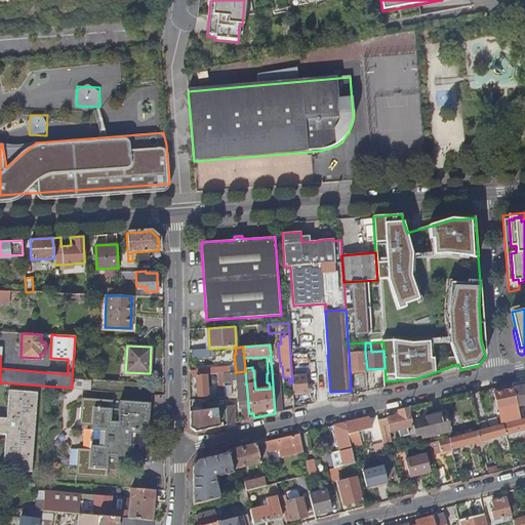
[(350,371),(367,369),(365,352),(349,354),(350,371)]
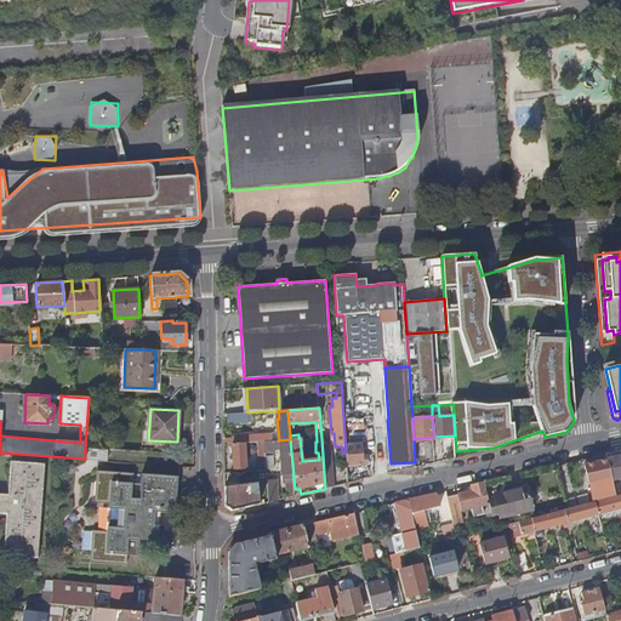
[(283,474),(288,474),(290,496),(295,496),(295,489),(290,439),(279,440),(273,442),(265,442),(266,451),(274,451),(273,449),(280,448),(283,474)]
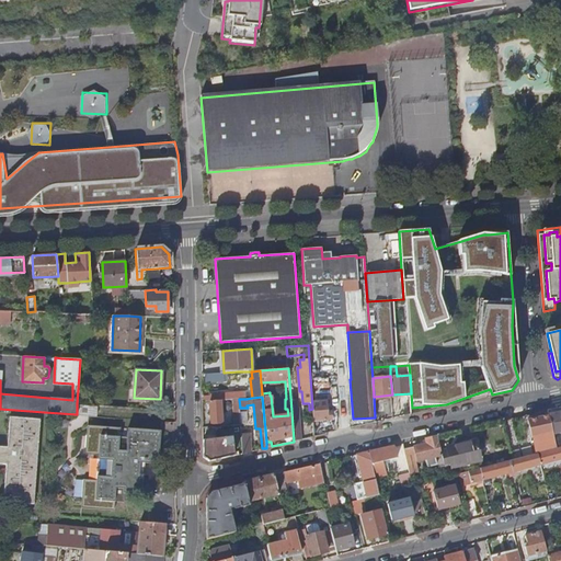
[(294,442),(301,439),(299,407),(297,407),(297,401),(295,401),(294,397),(290,397),(294,442)]
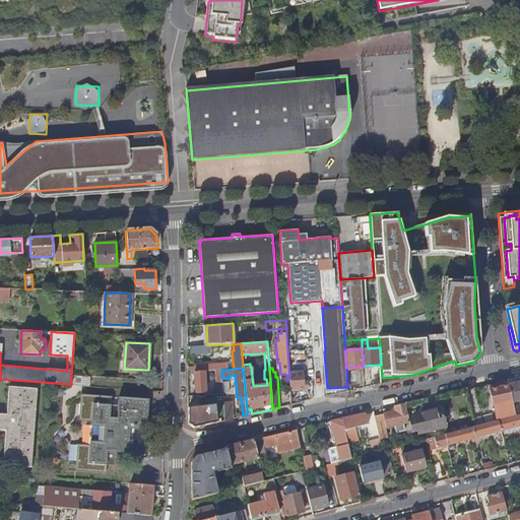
[(206,392),(204,371),(194,372),(196,393),(206,392)]
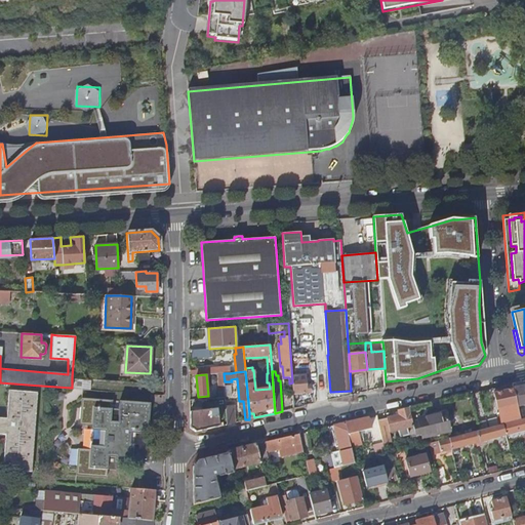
[(293,375),(294,393),(313,392),(312,385),(308,385),(307,375),(293,375)]
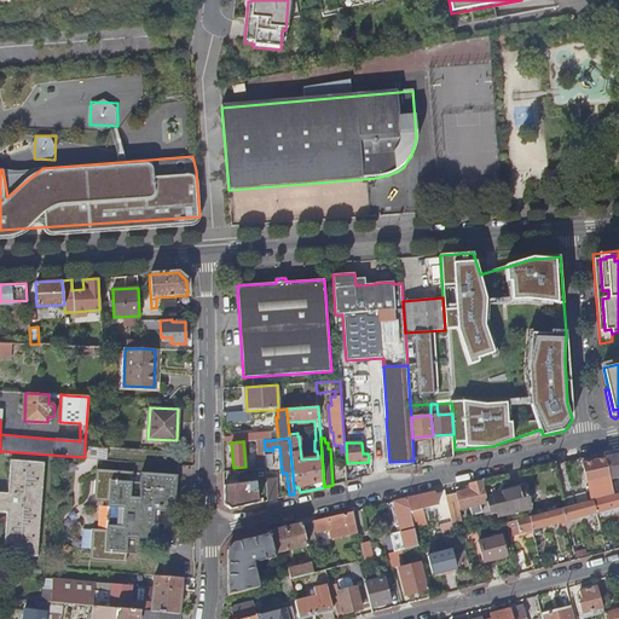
[(105,460),(105,447),(85,445),(85,457),(105,460)]
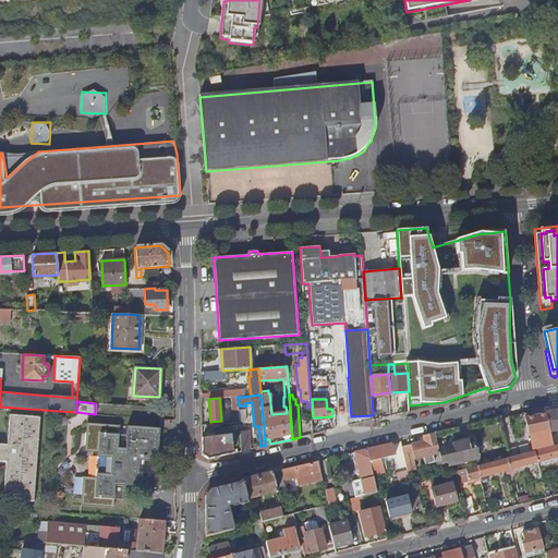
[(550,432),(557,429),(557,408),(545,411),(545,412),(546,412),(549,429),(550,432)]
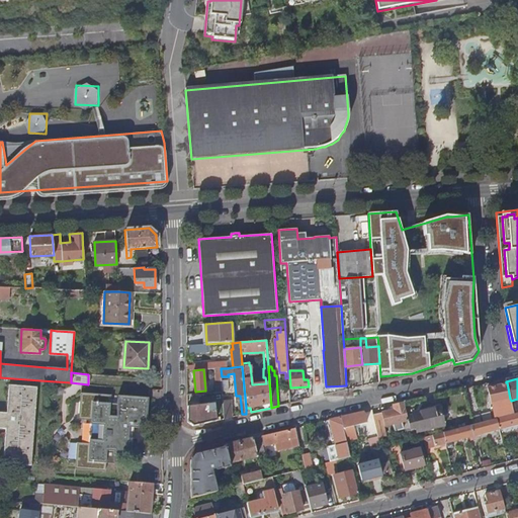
[(507,382),(506,382),(488,386),(496,418),(497,418),(514,413),(513,409),(511,401),(510,399),(507,382)]
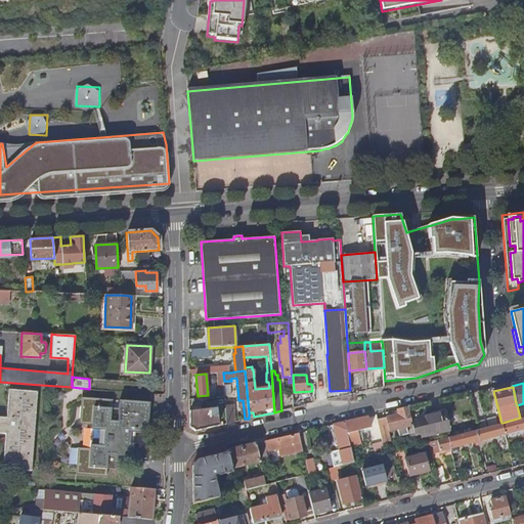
[(0,418),(0,433),(5,434),(3,466),(19,467),(18,471),(32,471),(37,392),(8,390),(7,419),(0,418)]
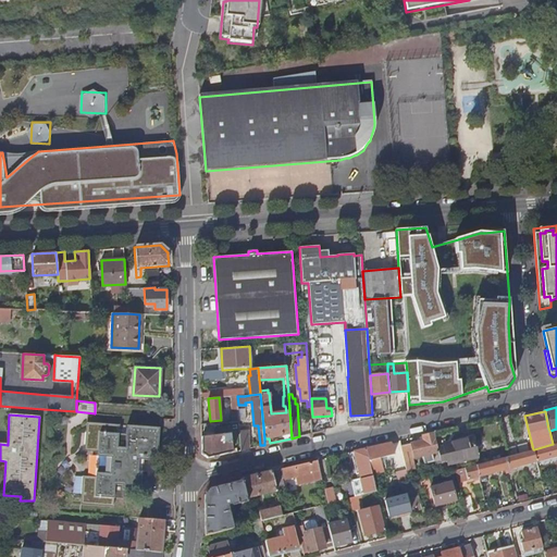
[(120,425),(87,422),(86,433),(90,433),(89,445),(87,445),(87,450),(99,452),(97,477),(86,475),(85,482),(87,482),(86,494),(82,494),(81,504),(113,507),(114,497),(123,497),(123,493),(133,494),(133,490),(141,490),(141,485),(151,486),(151,477),(147,477),(148,472),(138,471),(133,471),(134,463),(138,463),(139,459),(157,460),(159,428),(127,425),(126,434),(119,434),(120,425)]
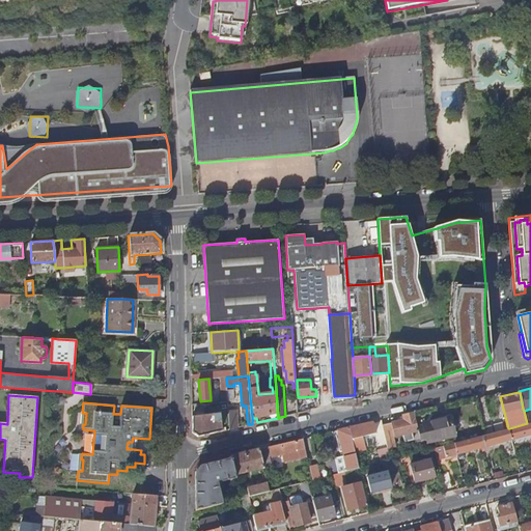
[(230,429),(239,427),(236,411),(229,411),(230,425),(230,429)]
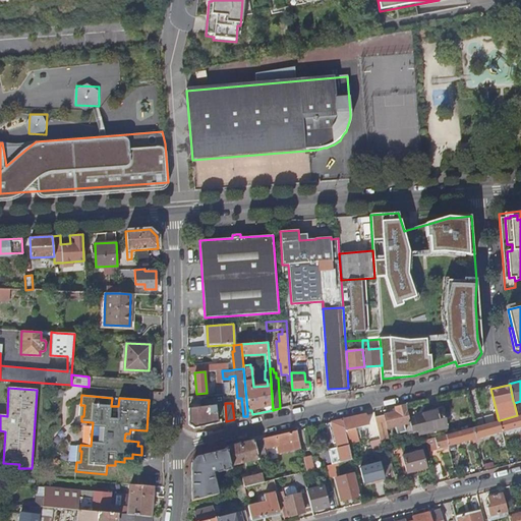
[(217,405),(189,408),(189,414),(189,422),(189,423),(191,425),(194,427),(195,428),(196,428),(201,426),(219,422),(217,405)]
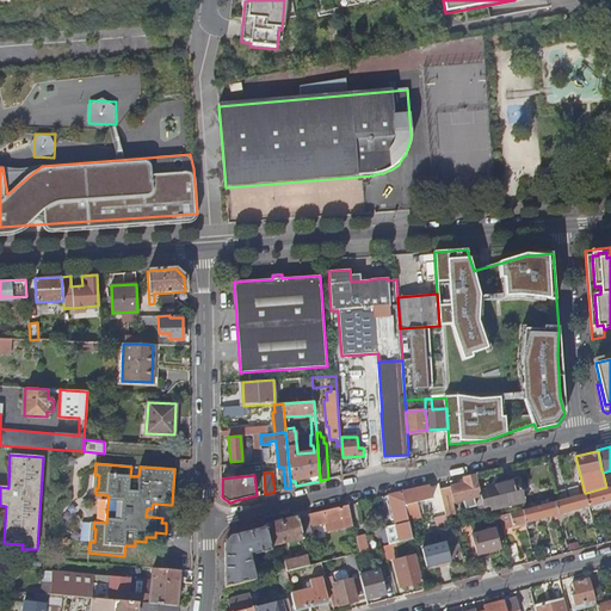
[(451,503),(463,499),(467,510),(475,507),(473,498),(481,495),(480,492),(475,475),(464,477),(466,483),(439,489),(445,514),(454,512),(451,503)]
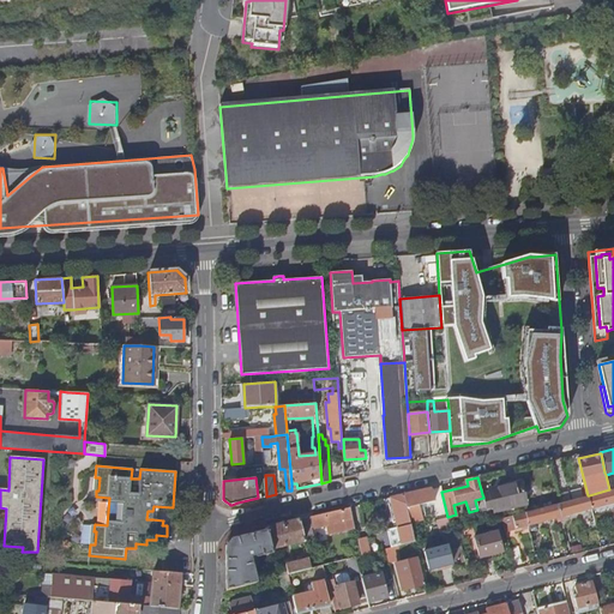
[(487,512),(494,510),(494,512),(527,504),(521,482),(489,491),(489,492),(482,494),(483,498),(487,512)]
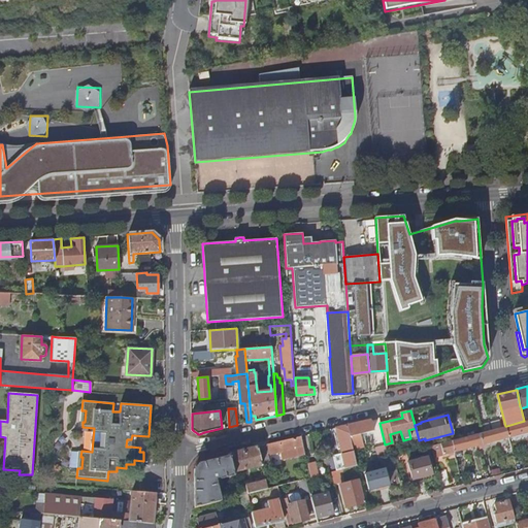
[(347,425),(353,449),(363,447),(360,434),(373,431),(370,420),(347,425)]
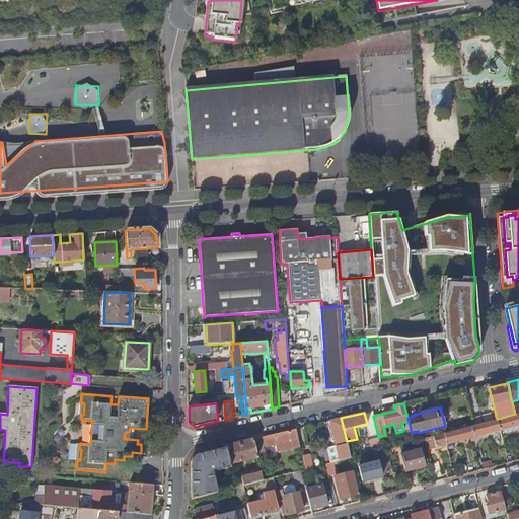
[(518,413),(515,414),(498,419),(500,430),(518,425),(518,413)]
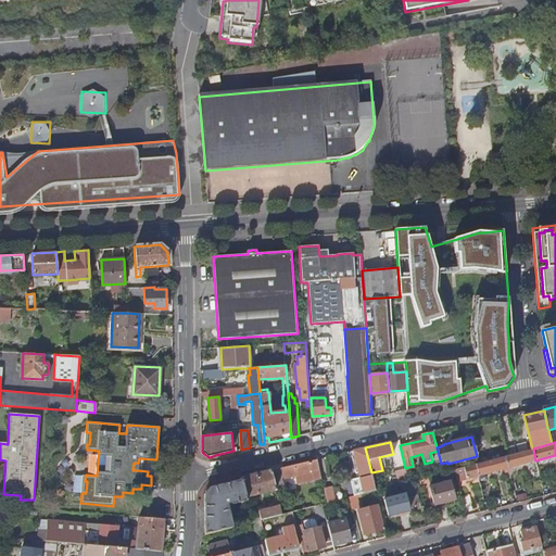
[(356,495),(375,490),(371,472),(365,447),(353,451),(355,457),(353,457),(356,472),(358,472),(362,488),(353,490),(354,495),(356,495)]
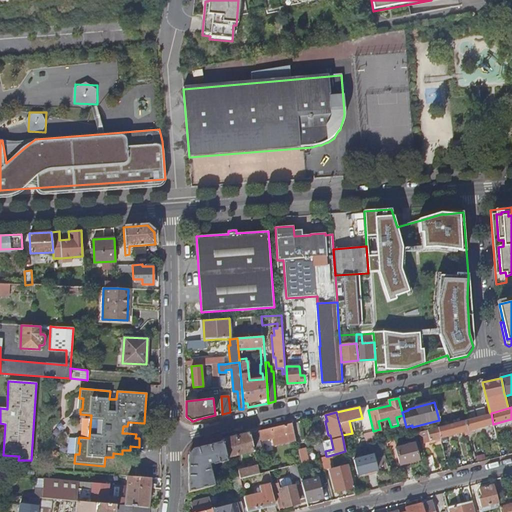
[(491,413),(490,413),(439,427),(441,437),(493,424),(491,413)]
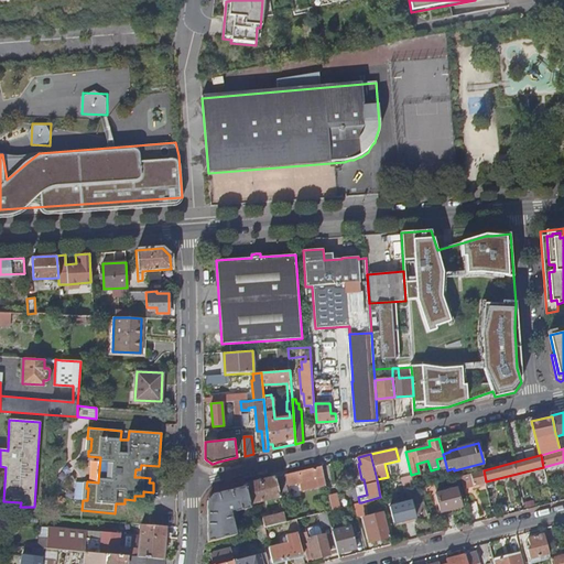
[(302,490),(326,485),(322,466),(288,474),(290,485),(300,483),(302,490)]
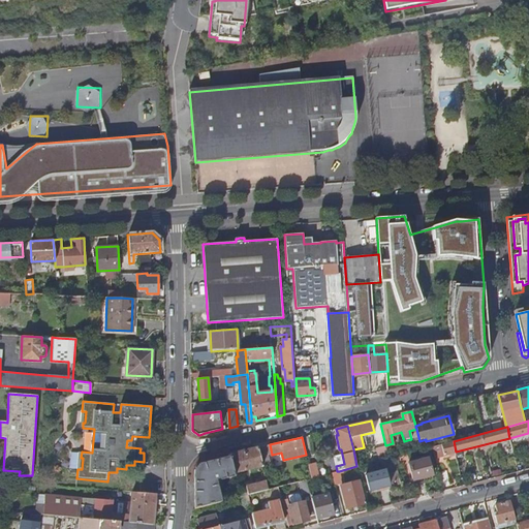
[(456,452),(454,441),(441,444),(433,446),(435,457),(456,452)]
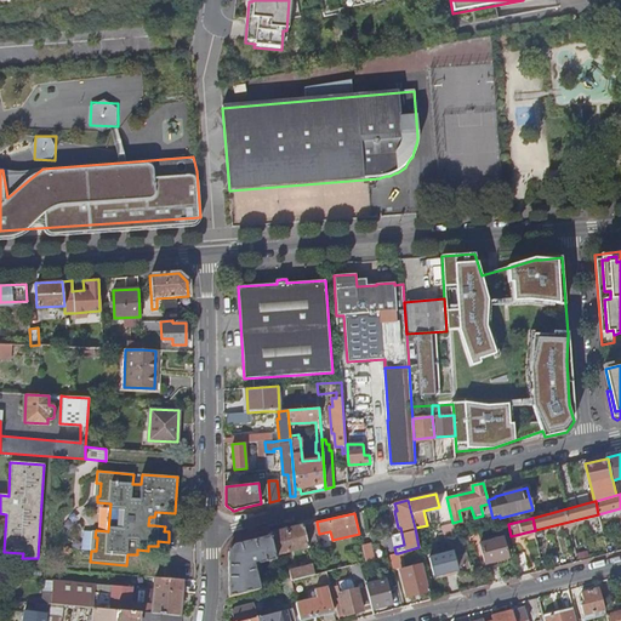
[(309,546),(318,545),(317,534),(314,523),(305,525),(309,546)]
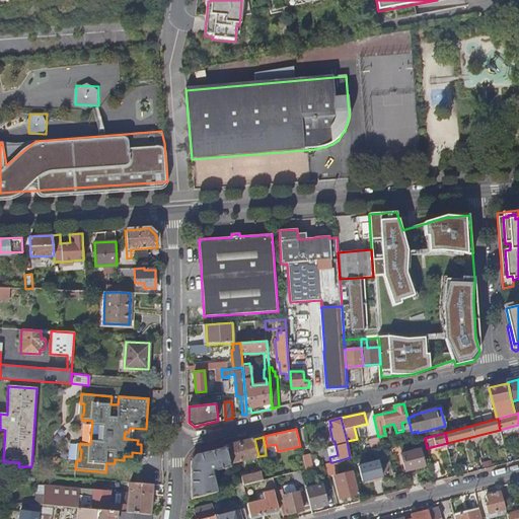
[(371,447),(372,451),(382,449),(379,437),(369,440),(371,447)]
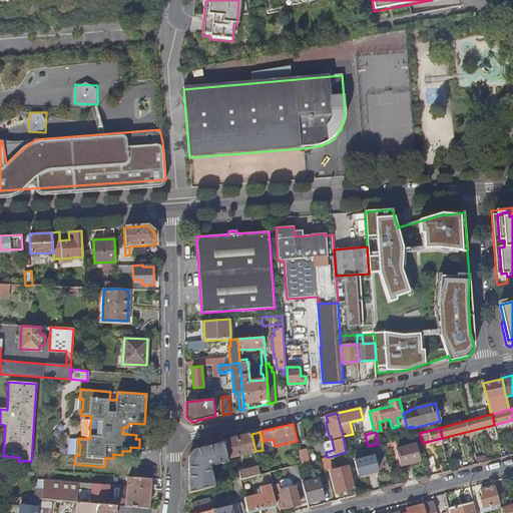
[(214,465),(227,462),(226,458),(255,451),(251,434),(230,439),(222,440),(222,443),(205,447),(194,450),(193,450),(189,455),(188,457),(189,493),(214,486),(209,465),(214,464),(214,465)]
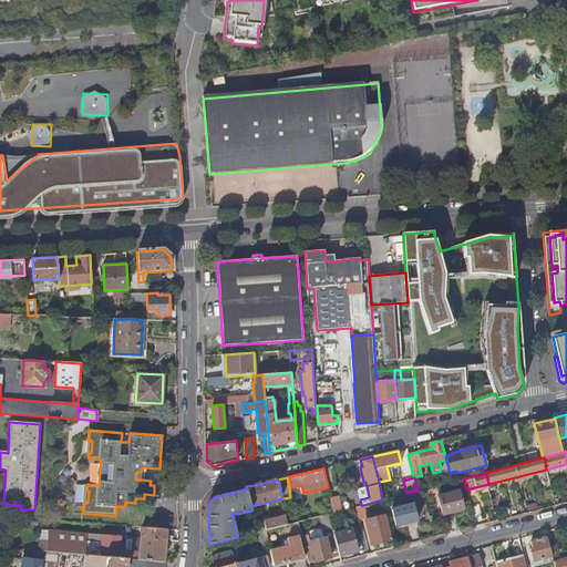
[(464,508),(460,492),(439,496),(443,514),(464,508)]
